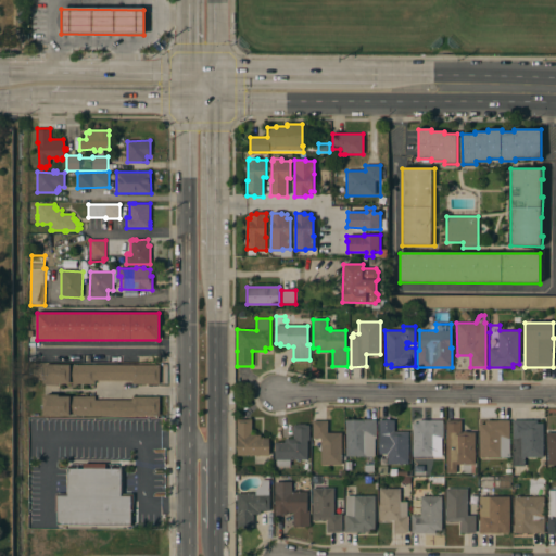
[(160,365),(160,384),(133,384),(133,380),(95,380),(95,383),(59,383),(59,386),(45,386),(45,383),(43,383),(43,364),(160,365)]
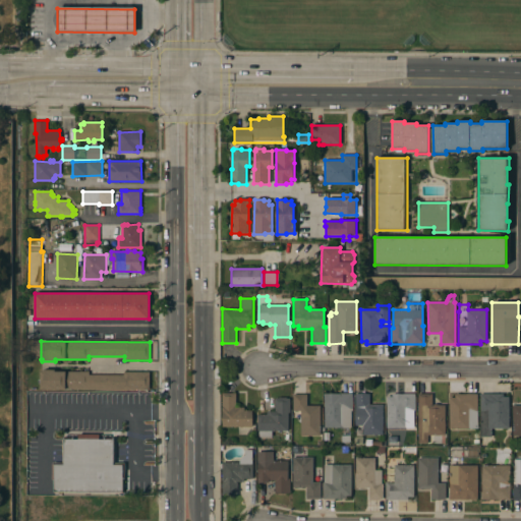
[(40,371),(43,371),(43,369),(55,369),(55,371),(89,371),(89,374),(123,374),(123,371),(150,371),(150,390),(40,389),(40,371)]
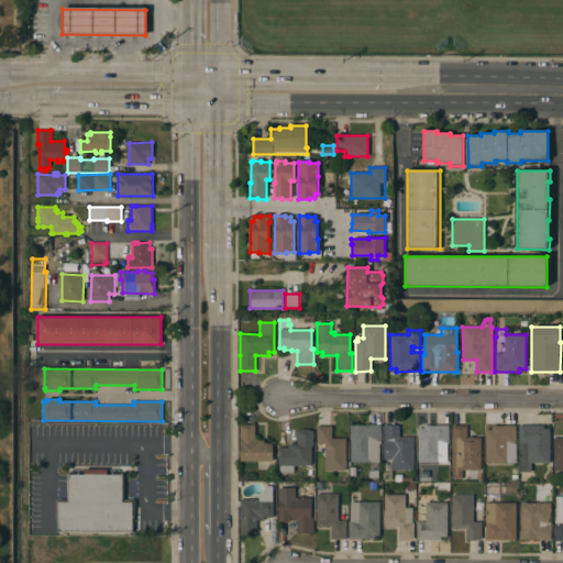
[(255,424),(255,440),(264,440),(264,443),(273,443),(273,461),(240,461),(240,424),(255,424)]
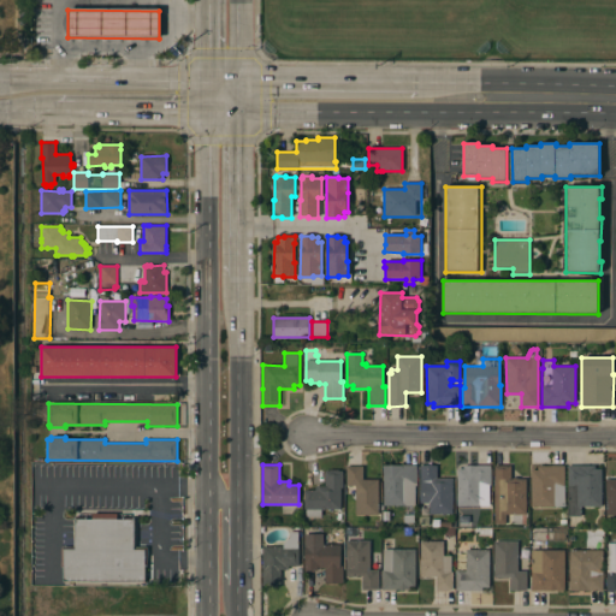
[(384,466),(402,466),(402,465),(418,465),(418,485),(415,485),(415,505),(384,505),(384,466)]
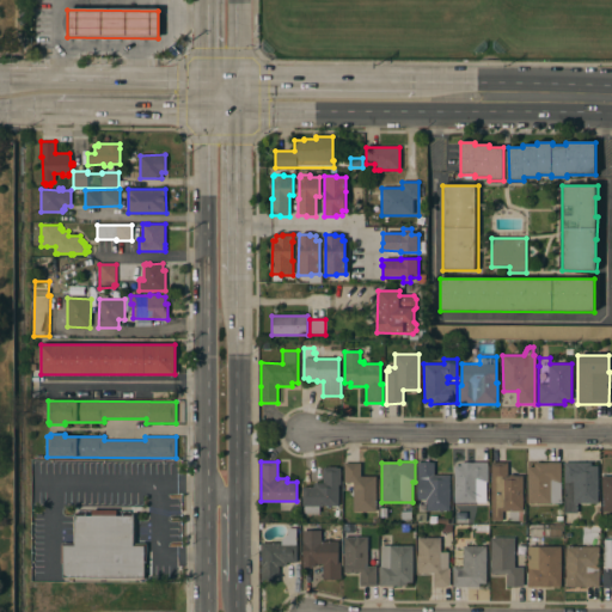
[(491,461),(507,461),(507,476),(509,476),(509,475),(514,475),(514,476),(522,476),(522,510),(502,510),(502,521),(491,521),(491,461)]
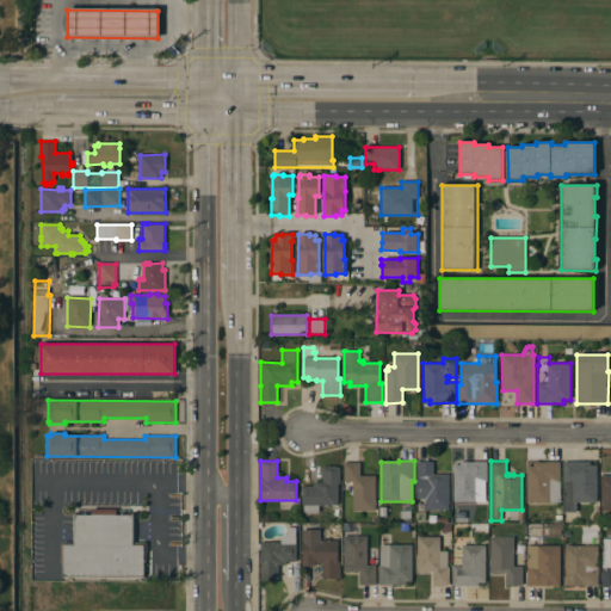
[(352,482),(350,482),(350,487),(344,487),(344,462),(360,462),(360,475),(376,475),(376,511),(352,511),(352,482)]
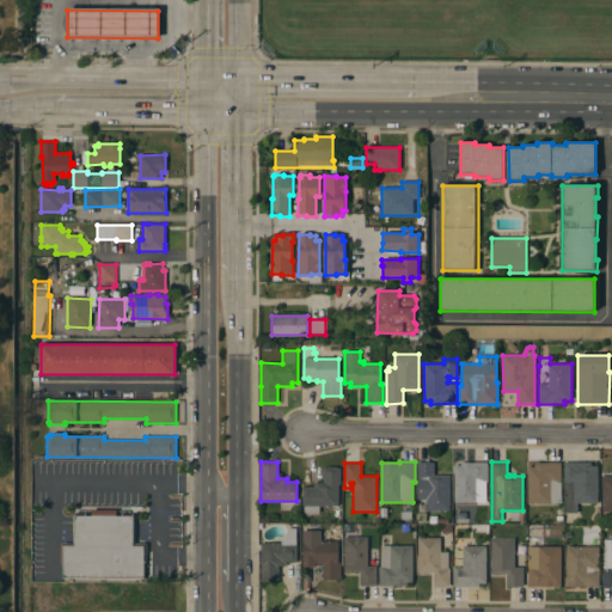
[(434,463),(434,476),(450,475),(450,510),(427,510),(427,500),(417,500),(417,463),(434,463)]
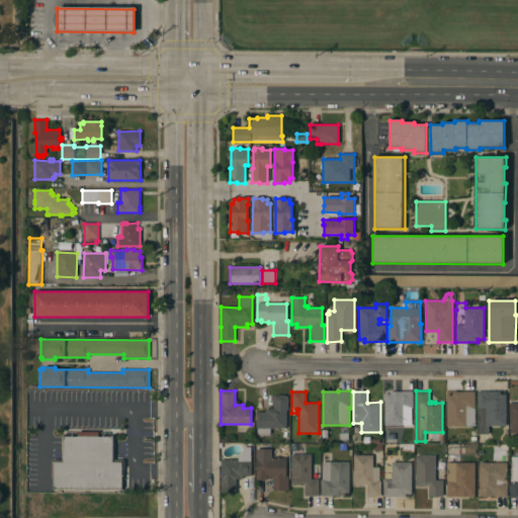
[(413,408),(412,408),(412,426),(384,426),(384,394),(390,394),(390,392),(401,392),(413,392),(413,408)]
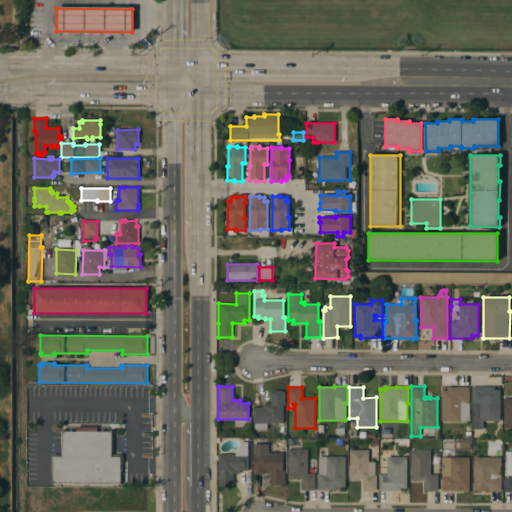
[(469,421),(442,421),(441,391),(447,391),(447,387),(469,387),(469,421)]
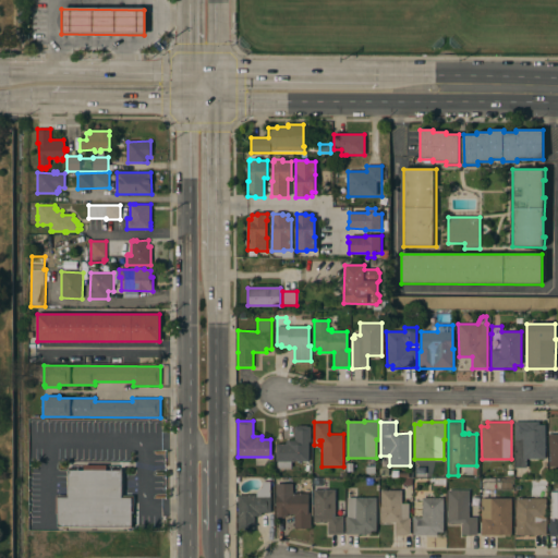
[(514,422),(538,422),(538,425),(545,425),(545,459),(526,459),(526,468),(514,468),(514,422)]
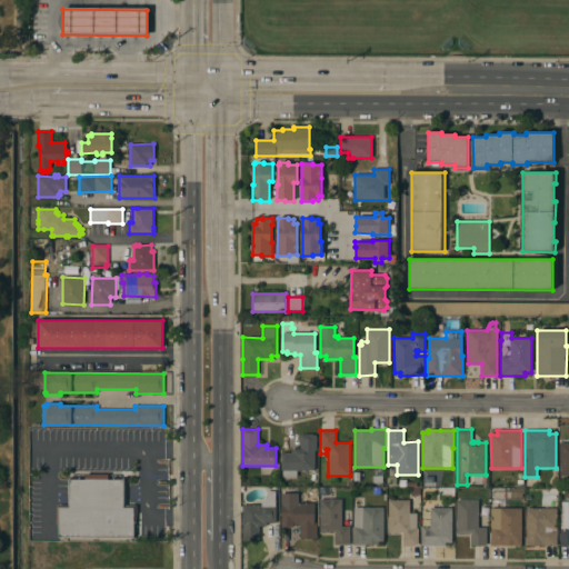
[(297,470),(297,477),(283,477),(283,470),(281,470),(281,452),(291,452),(291,449),(300,449),(300,435),(303,435),(305,433),(312,433),(312,435),(317,435),(317,450),(315,450),(315,470),(297,470)]
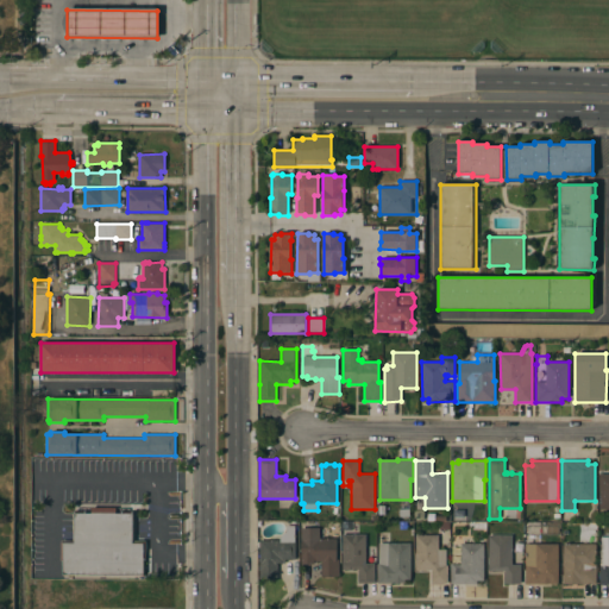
[(608,473),(600,475),(598,510),(608,509),(608,473)]
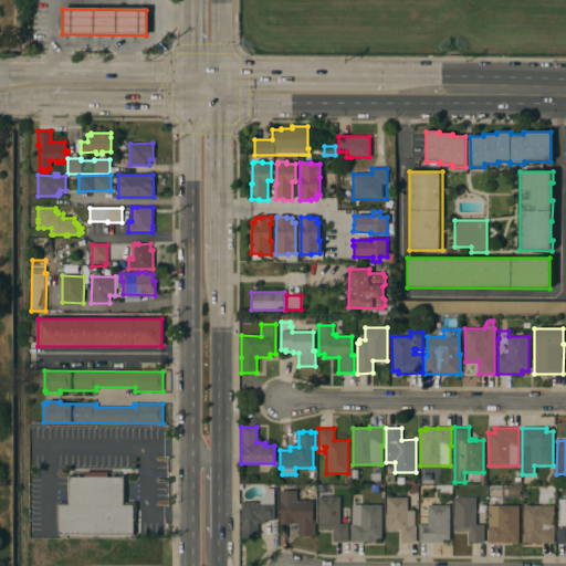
[(124,504),(135,504),(135,520),(134,520),(134,534),(59,534),(59,521),(58,521),(56,503),(70,503),(69,475),(80,475),(80,478),(85,478),(85,472),(107,472),(107,478),(114,478),(114,475),(123,475),(124,504)]
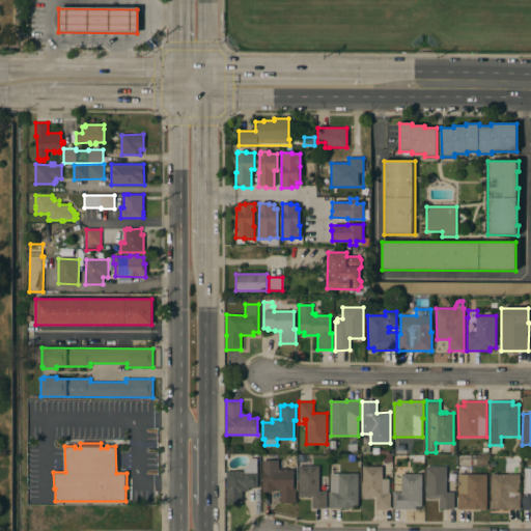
[(250,458),(257,458),(256,471),(258,471),(257,487),(248,487),(248,491),(241,491),(241,492),(242,492),(242,504),(239,504),(239,505),(229,505),(229,504),(226,504),(226,471),(244,471),(245,469),(250,463),(250,458)]
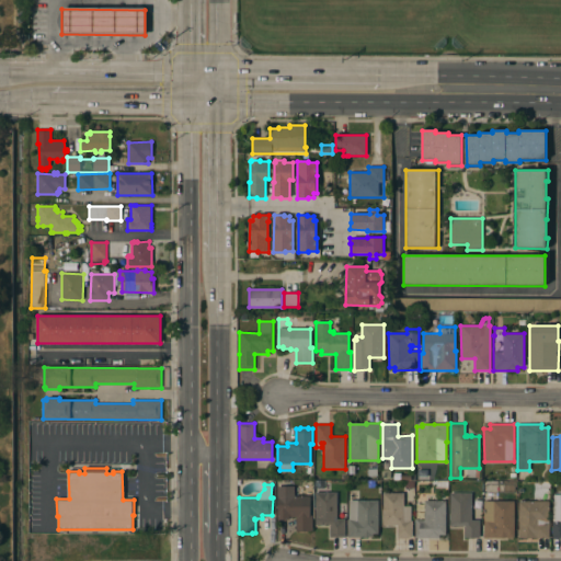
[(295,496),(309,496),(309,515),(312,515),(312,530),(296,530),(296,517),(290,517),(290,516),(289,516),(289,519),(277,519),(277,513),(277,487),(294,487),(295,496)]
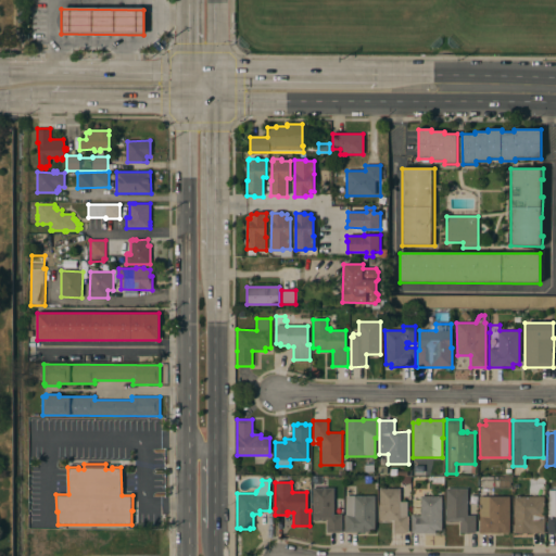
[(313,488),(335,488),(335,515),(342,515),(342,532),(327,532),(327,520),(313,520),(313,488)]
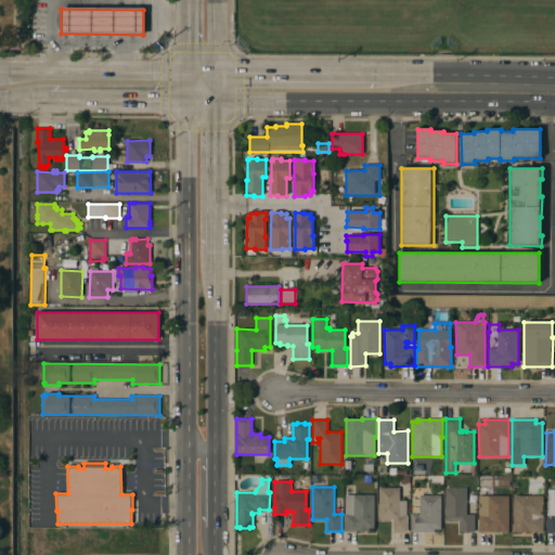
[(378,488),(400,488),(399,500),(403,500),(403,508),(408,508),(408,532),(392,532),(392,520),(378,520),(378,488)]
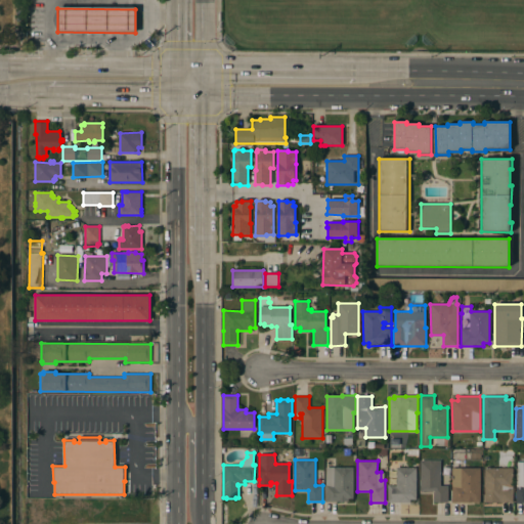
[(420,461),(440,461),(440,486),(448,486),(448,503),(433,503),(433,491),(421,491),(420,461)]
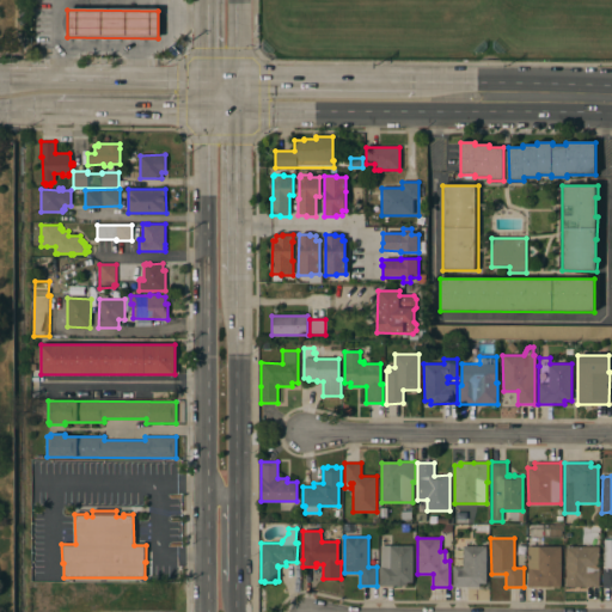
[(565,546),(581,546),(581,538),(595,538),(595,546),(599,546),(599,587),(565,587),(565,546)]
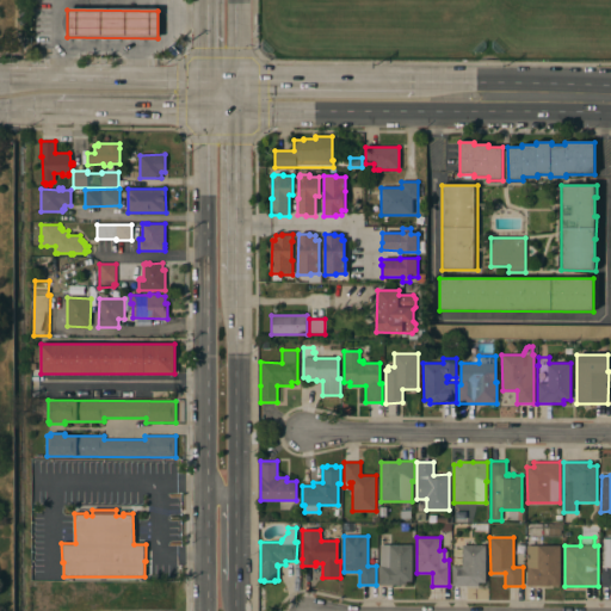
[(600,586),(610,586),(610,537),(602,537),(600,586)]
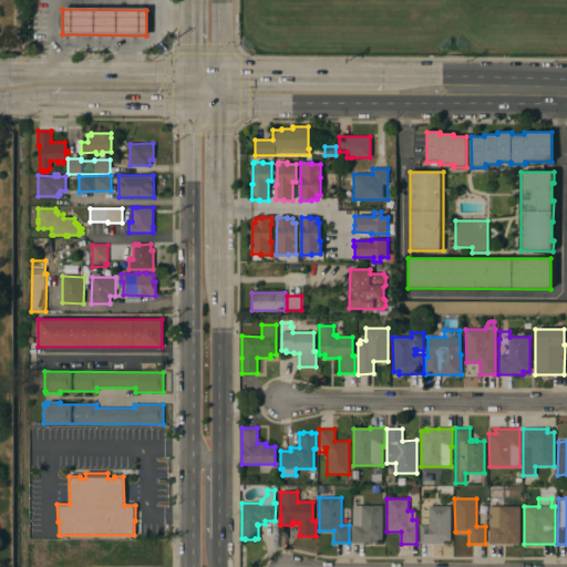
[(382,539),(377,539),(377,543),(364,543),(351,543),(351,525),(353,525),(353,505),(382,505),(382,539)]
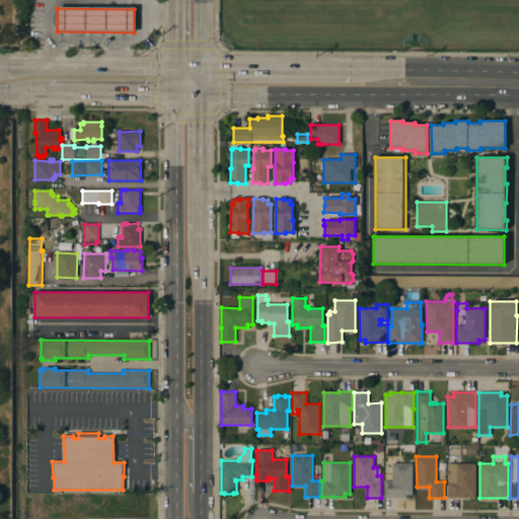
[(413,495),(406,495),(406,498),(384,498),(384,464),(392,464),(392,463),(413,463),(413,495)]
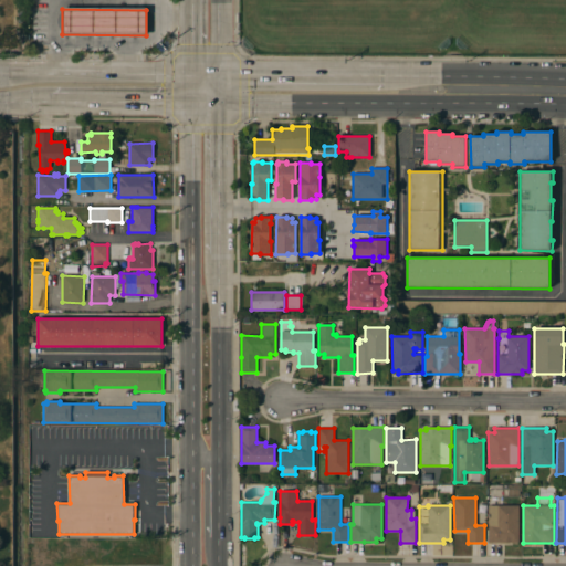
[(519,543),(502,543),(488,543),(488,505),(519,505),(519,543)]
